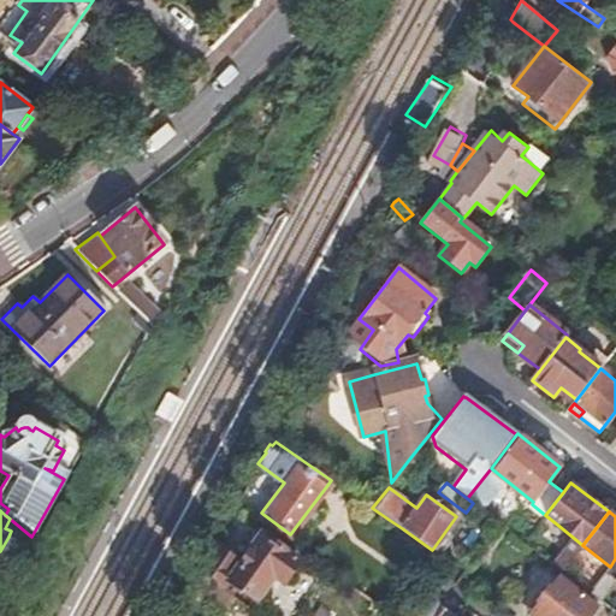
[(267,525),(262,531),(300,558),(303,552),(267,525)]
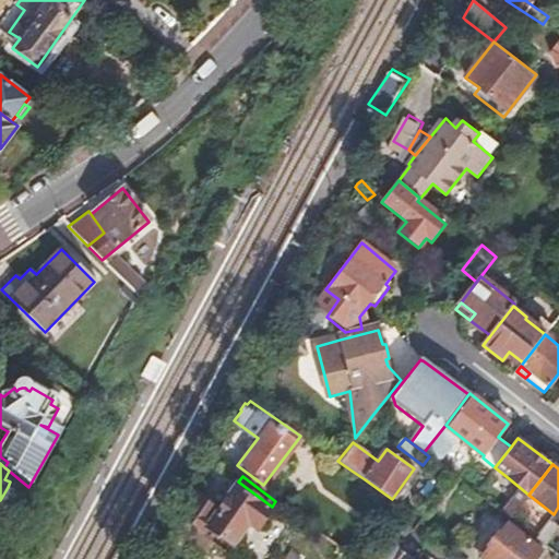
[(238,482),(207,522),(234,543),(250,521),(257,525),(272,507),(238,482)]
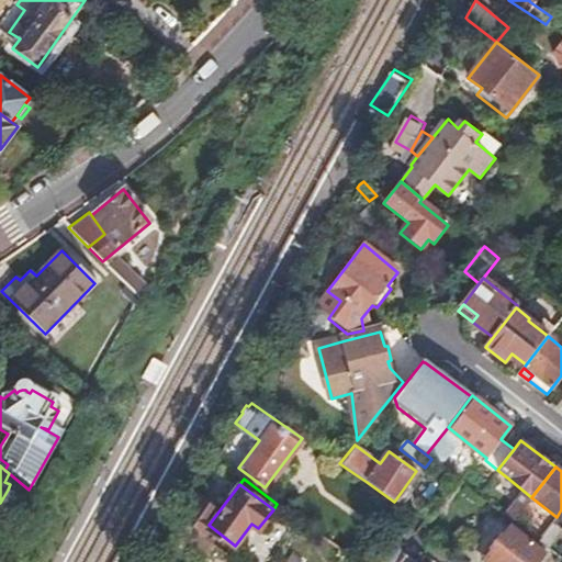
[(15,494),(8,490),(0,503),(0,519),(1,520),(15,494)]
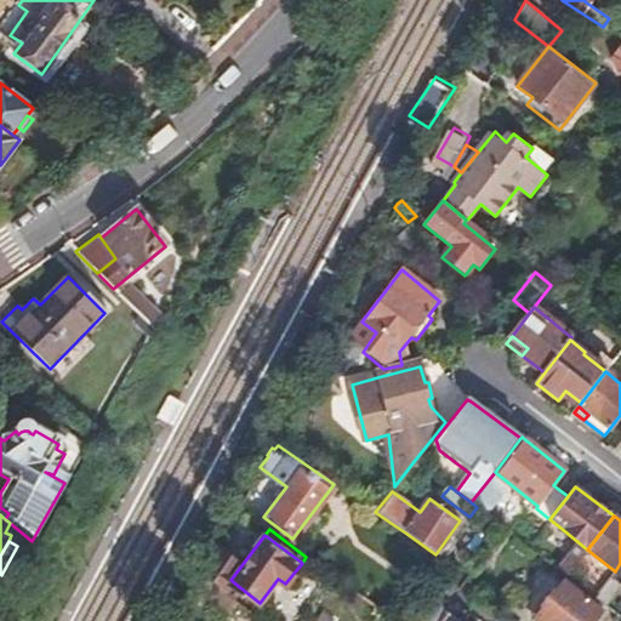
[(593,599),(608,607),(619,585),(604,577),(593,599)]
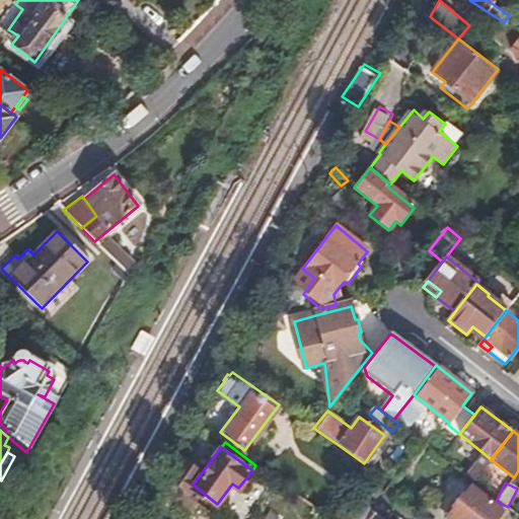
[(469,484),(444,515),(449,518),(493,518),(501,508),(469,484)]
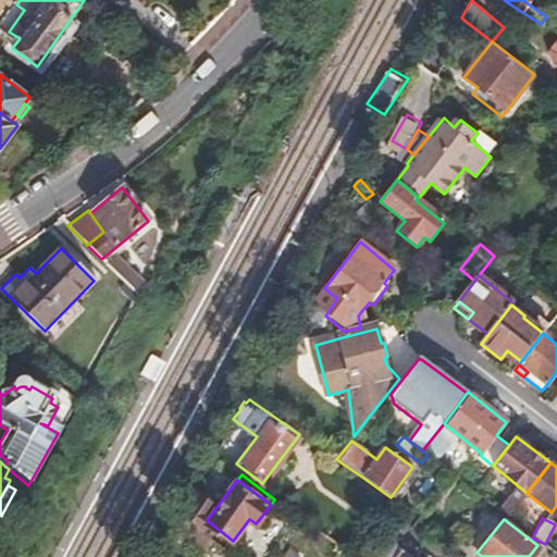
[(205,549),(213,540),(190,522),(183,532),(205,549)]
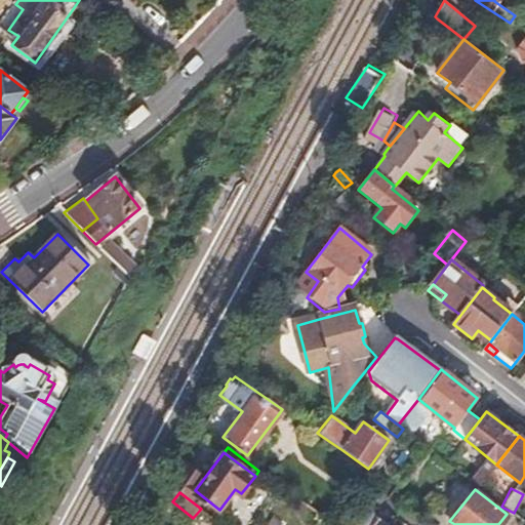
[(384,524),(364,510),(354,524),(384,524)]
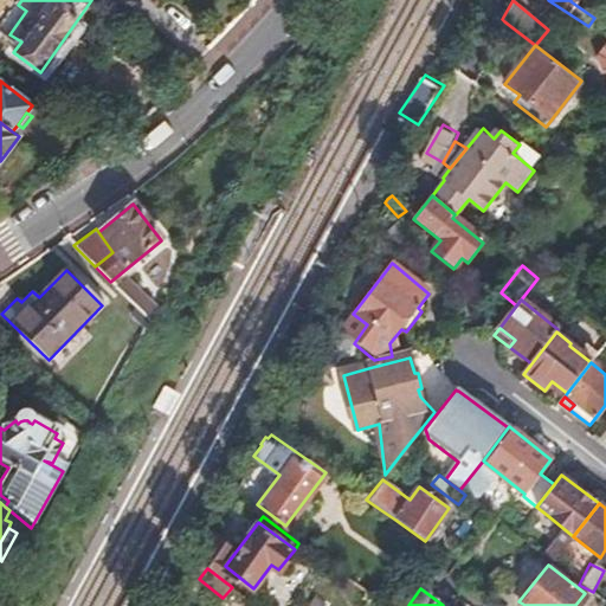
[(313,591),(301,605),(327,605),(329,604),(313,591)]
